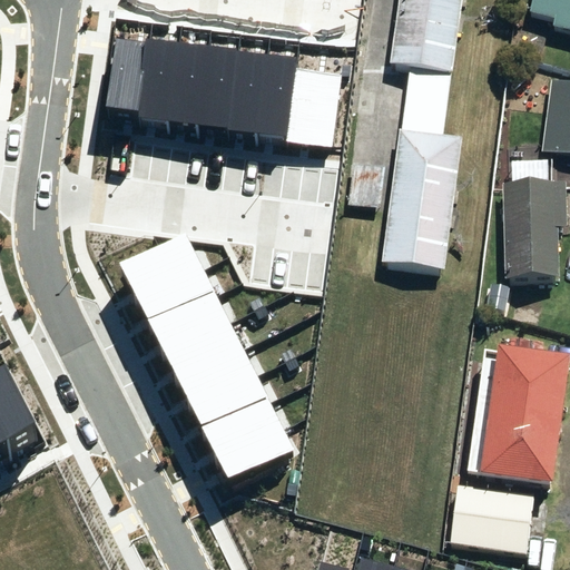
[(394,0),(384,72),(445,81),(455,0),(394,0)]
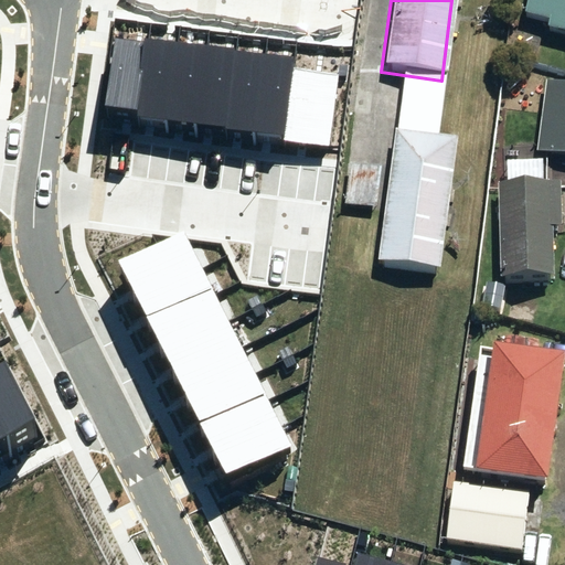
[(542,31),(564,35),(564,0),(522,0),(519,18),(544,22),(542,31)]
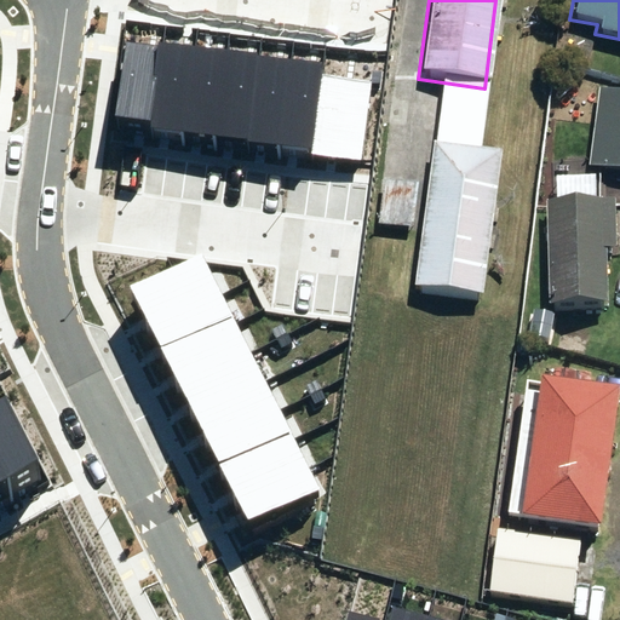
[(154,120),(162,46),(126,41),(116,115),(154,120)]
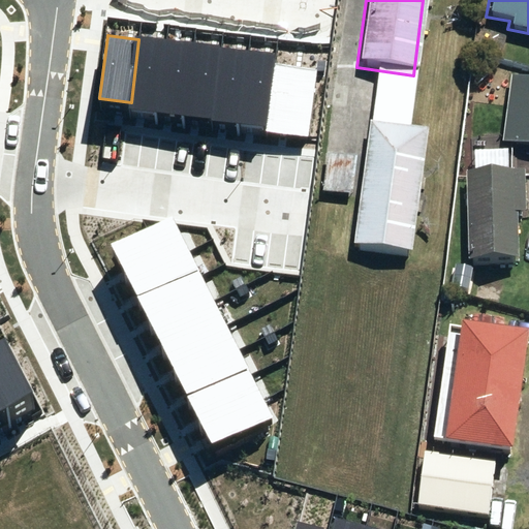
[(157,116),(167,39),(139,36),(138,39),(131,102),(129,113),(157,116)]
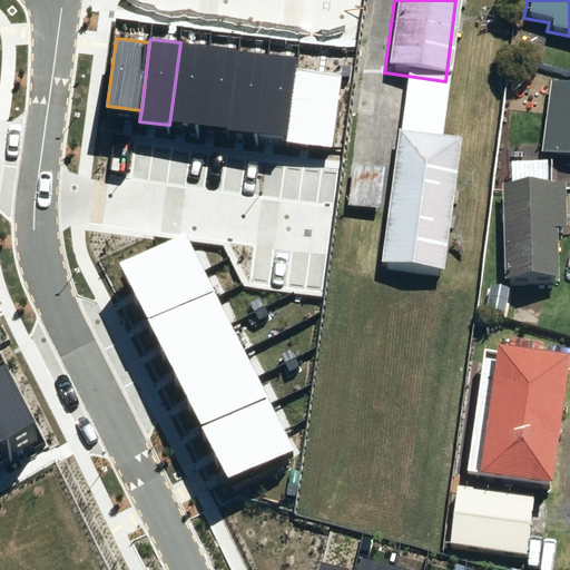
[(169,125),(200,129),(212,47),(180,42),(169,125)]
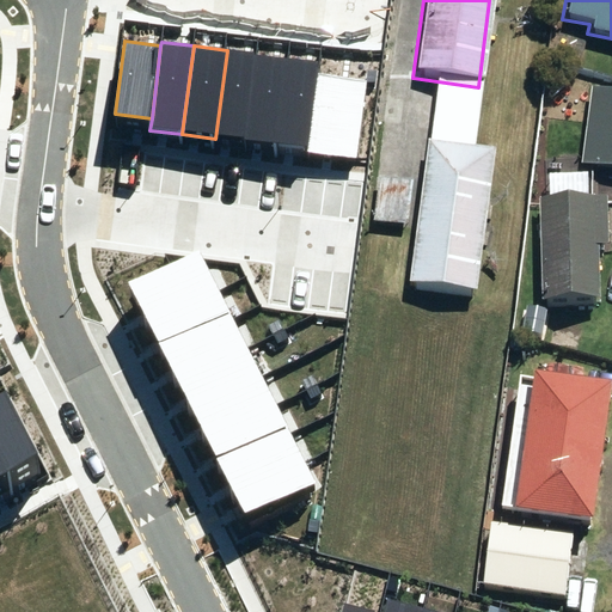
[(245,142),(257,54),(227,50),(215,139),(245,142)]
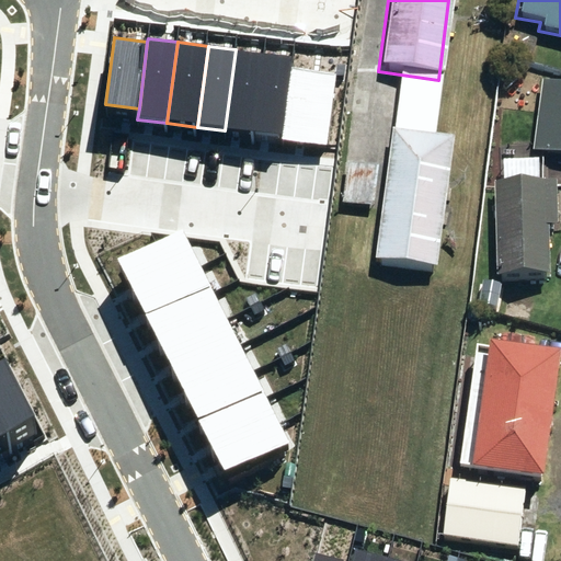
[(253,134),(263,54),(236,49),(225,130),(253,134)]
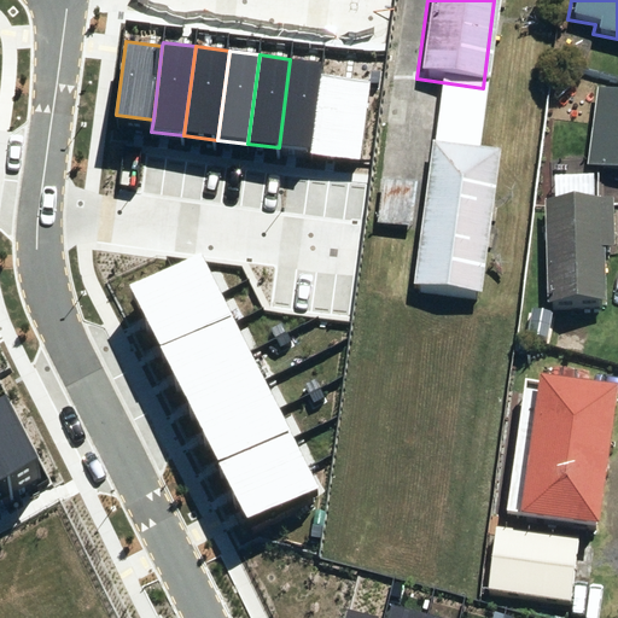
[(279,147),(313,152),(322,76),(324,68),(324,63),(290,59),(279,147)]
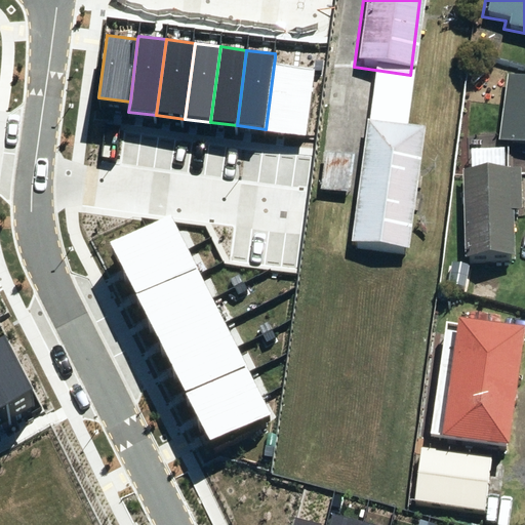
[(316,69),(274,65),(266,129),(308,134),(316,69)]
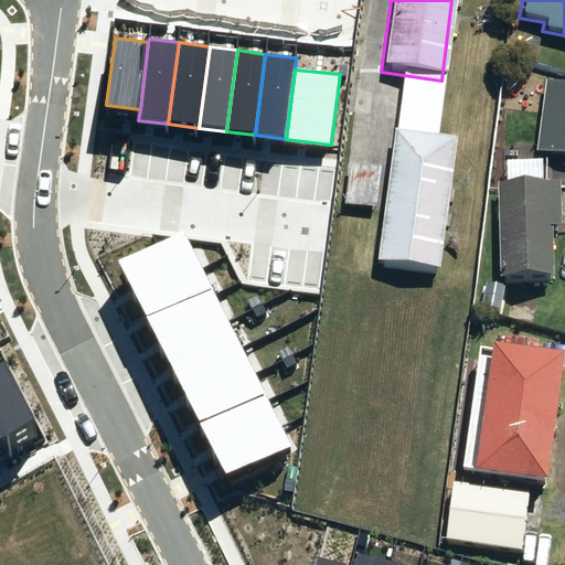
[(564,83),(547,81),(539,150),(564,153),(564,83)]
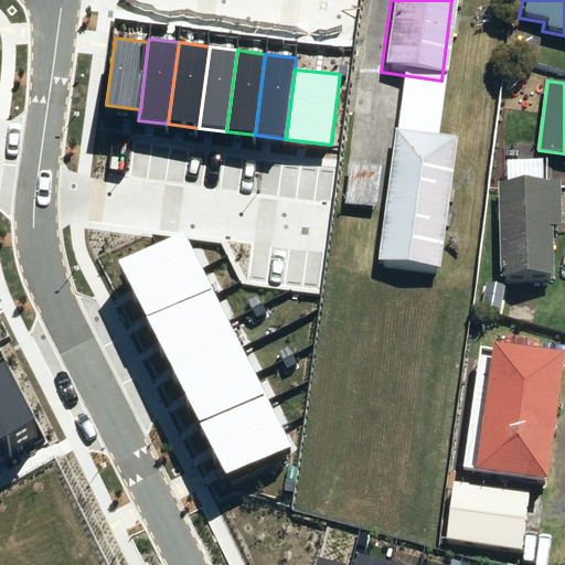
[(435,274),(452,145),(390,137),(372,265),(435,274)]
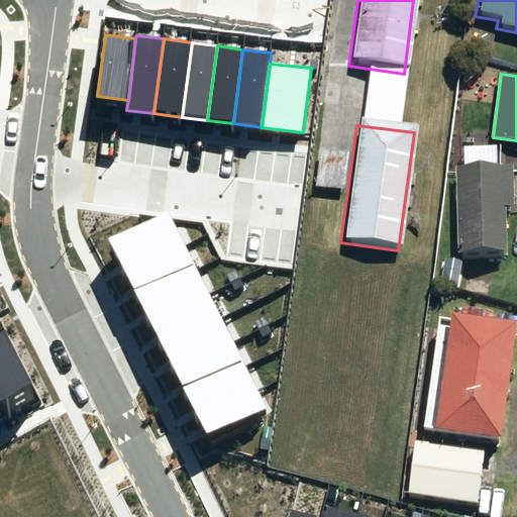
[(452,172),(454,257),(502,256),(501,210),(509,211),(508,171),(452,172)]
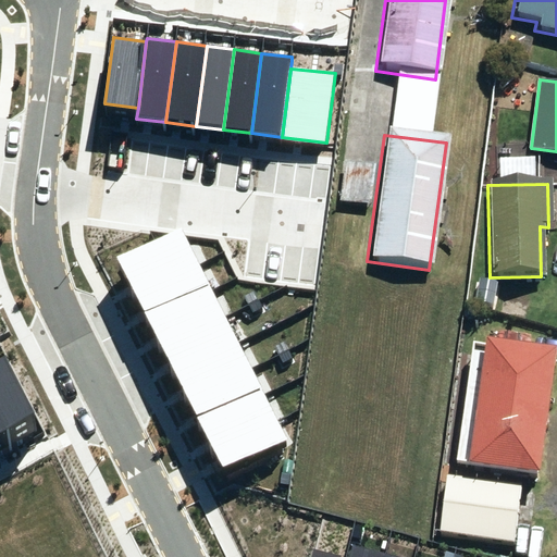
[(184,234),(122,264),(137,294),(199,263),(184,234)]
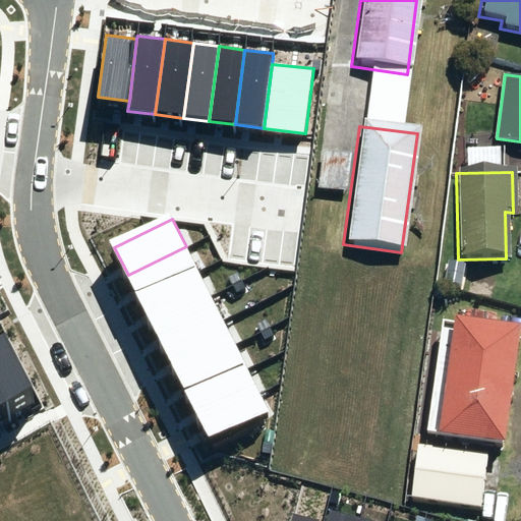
[(141,300),(198,273),(186,246),(128,275),(141,300)]
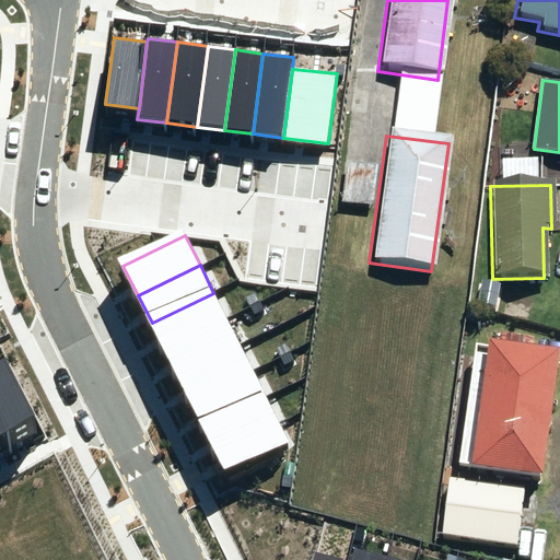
[(213,293),(152,323),(165,350),(228,319),(213,293)]
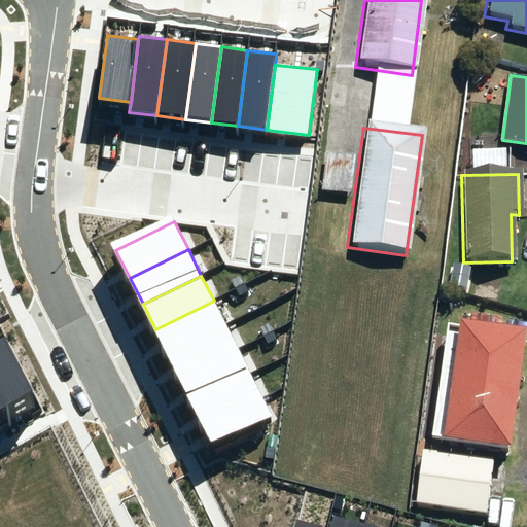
[(214,301),(155,329),(168,354),(226,325),(214,301)]
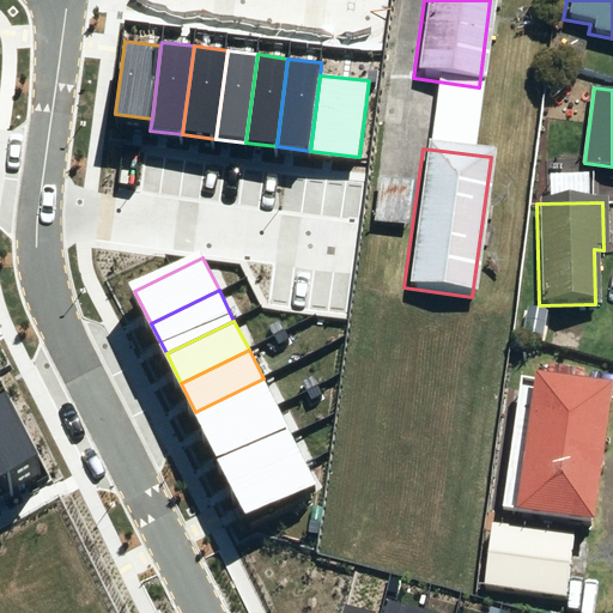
[(514,509),(589,520),(607,382),(532,372),(514,509)]
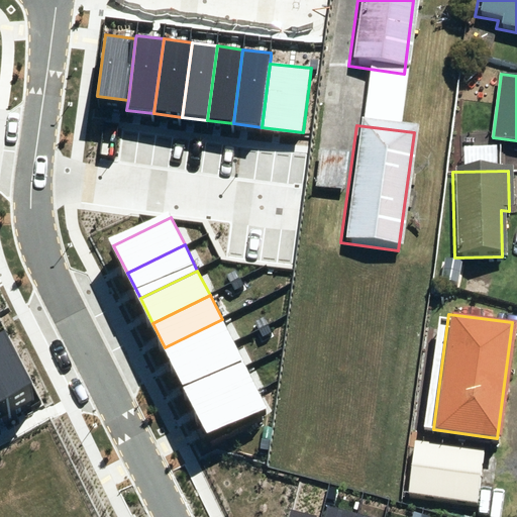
[(222,319),(165,347),(176,371),(234,342),(222,319)]
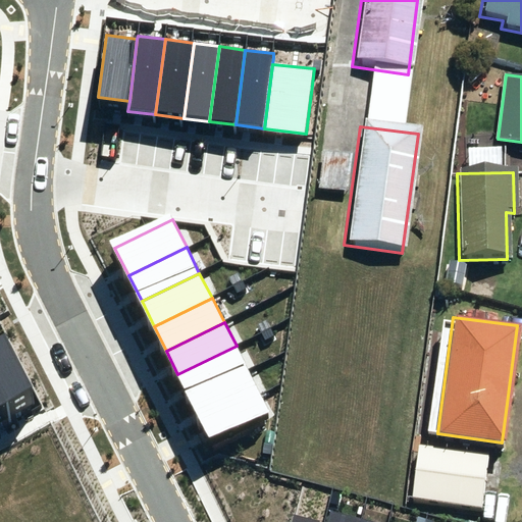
[(6,334),(0,337),(0,387),(6,401),(34,387),(6,334)]
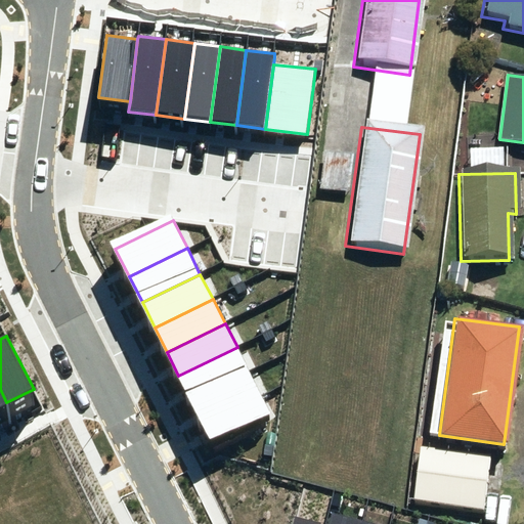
[(237,347),(178,376),(190,399),(249,370),(237,347)]
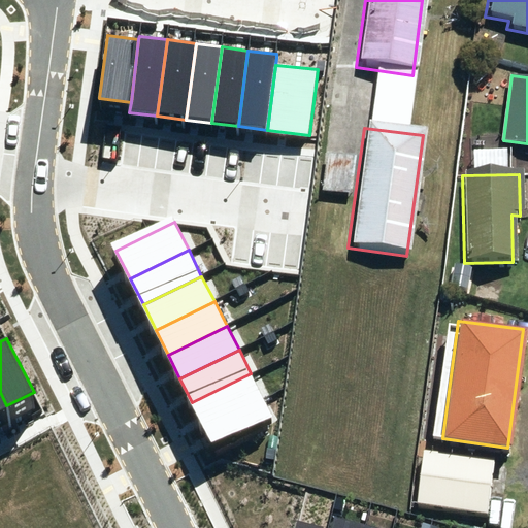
[(251,373),(192,402),(204,427),(262,398),(251,373)]
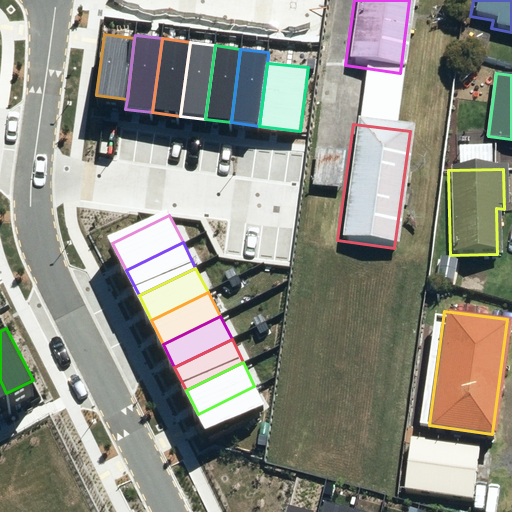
[(254,386),(198,414),(208,435),(265,407),(254,386)]
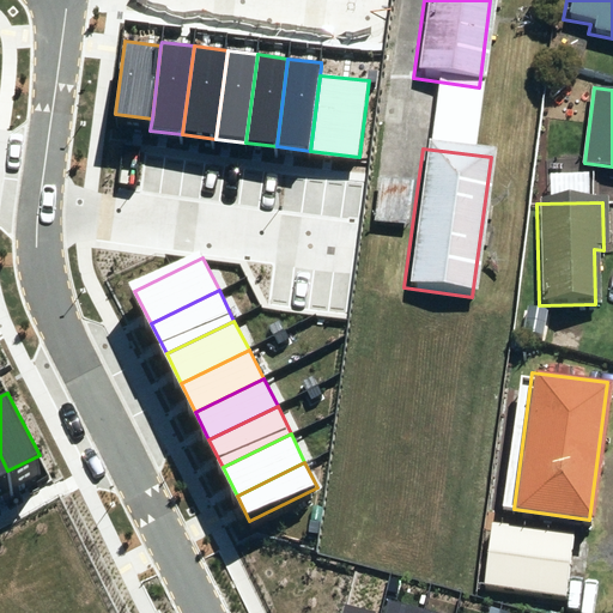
[(483,586),(566,596),(575,536),(491,526),(483,586)]
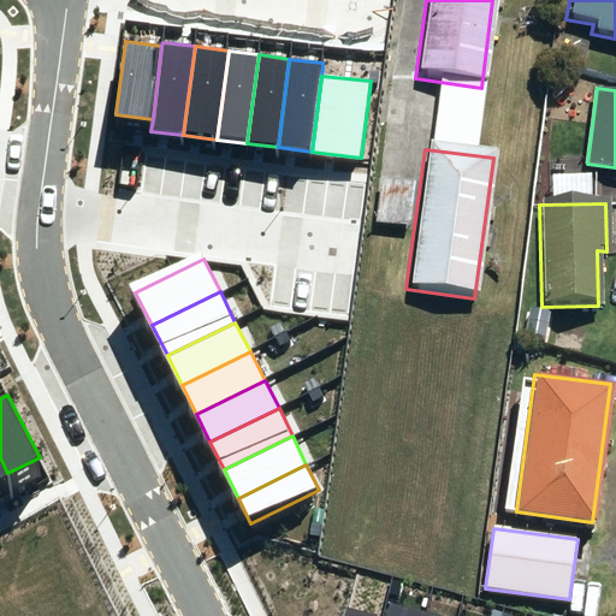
[(425,615),(427,612),(390,604),(386,615),(425,615)]
